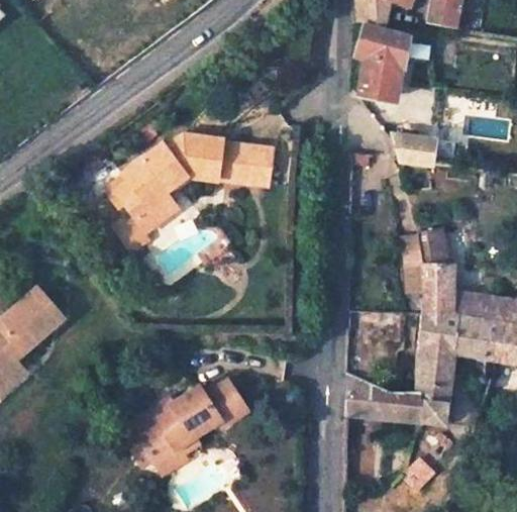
[(388,34),(394,5),(375,0),(353,0),(357,28),(367,29),(388,34)]
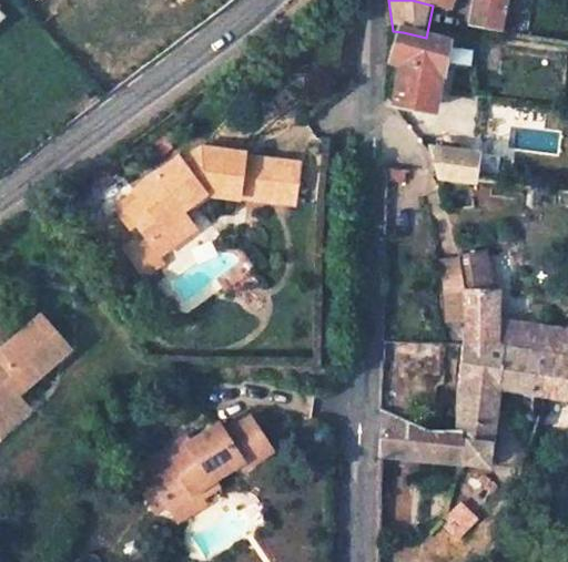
[(412,0),(433,6),(446,10),(448,0),(412,0)]
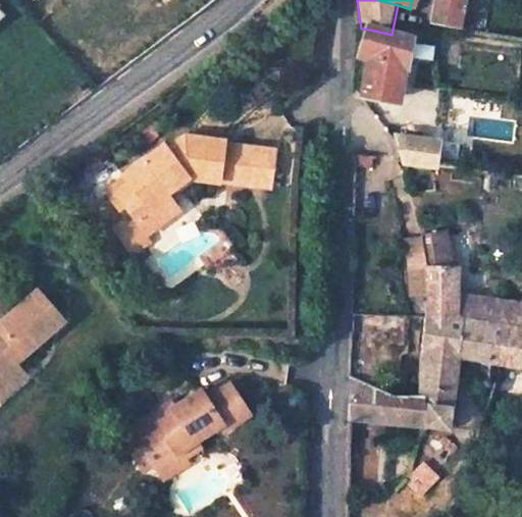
[(432,0),(430,27),(459,31),(464,0),(432,0)]
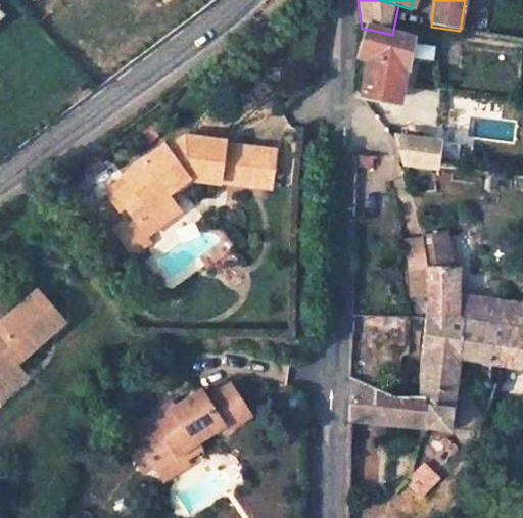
[(0,29),(8,21),(0,11),(0,29)]
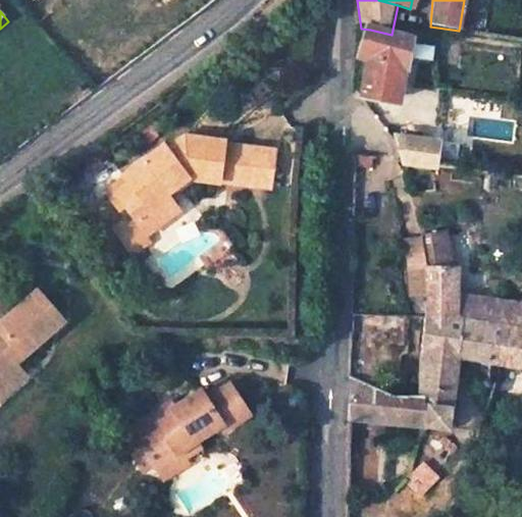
[(397,105),(402,97),(411,39),(392,35),(370,30),(364,57),(372,59),(366,93),(367,98),(397,105)]
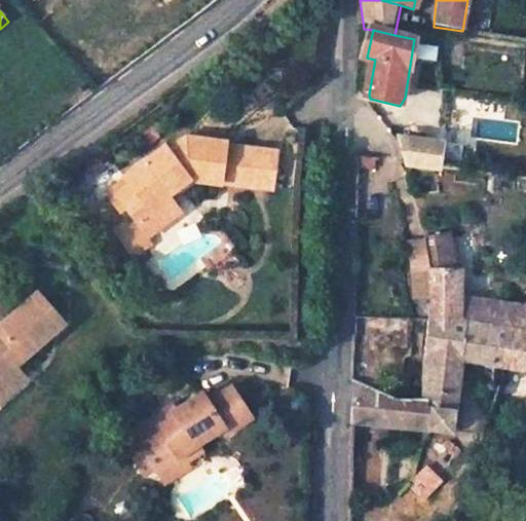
[(438,170),(441,148),(423,145),(424,140),(411,137),(410,144),(399,142),(401,153),(404,165),(438,170)]
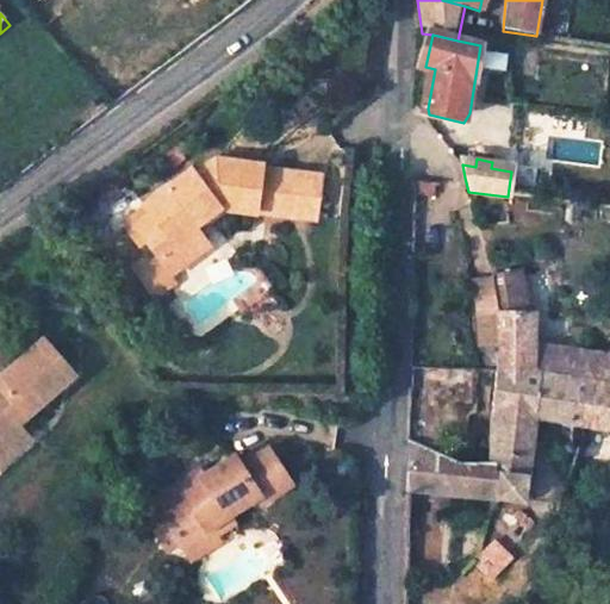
[(151,216),(135,228),(172,275),(195,256),(191,250),(205,237),(197,225),(218,210),(261,212),(263,169),(263,166),(219,162),(198,178),(192,170),(145,207),(151,216)]
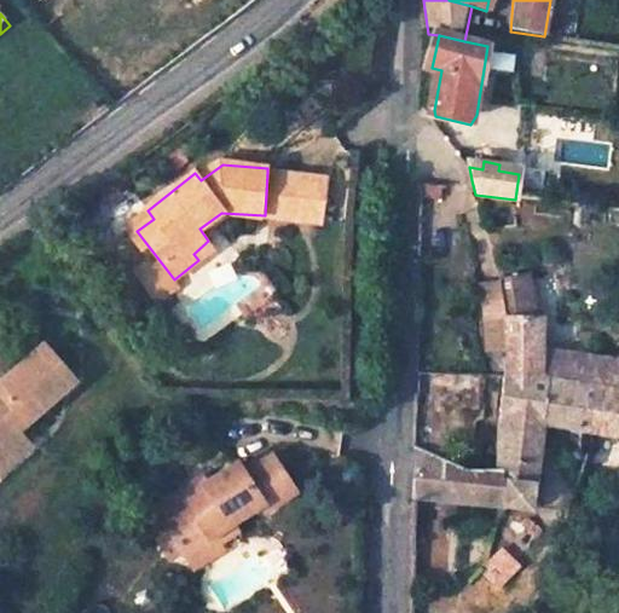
[(325,175),(267,172),(265,215),(322,217),(325,175)]
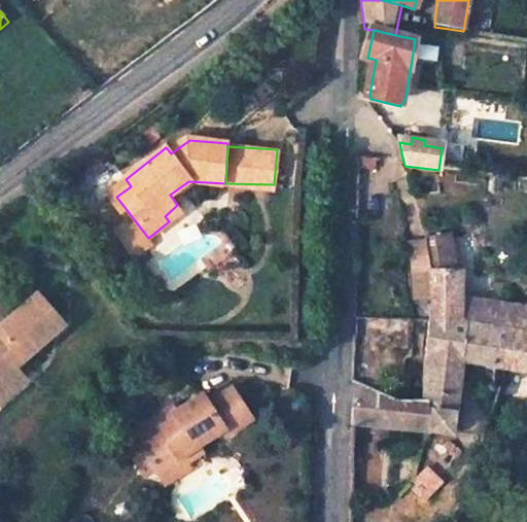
[(425,244),(428,262),(450,265),(451,273),(457,274),(451,240),(425,244)]
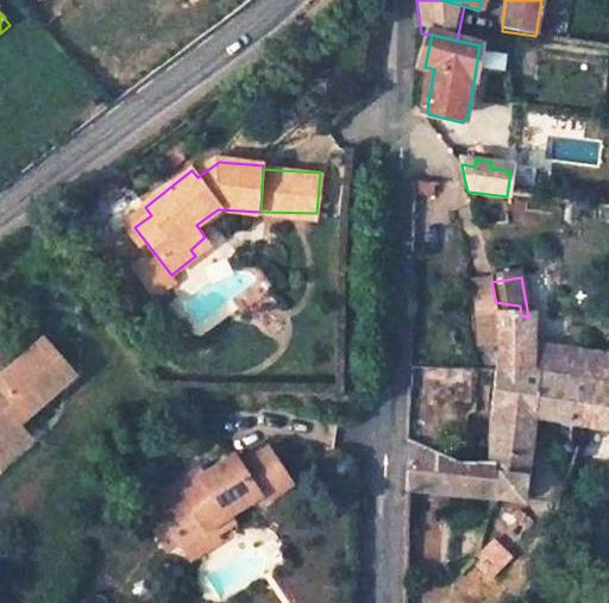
[(495,302),(491,282),(470,286),(476,316),(477,353),(498,352),(497,313),(495,302)]
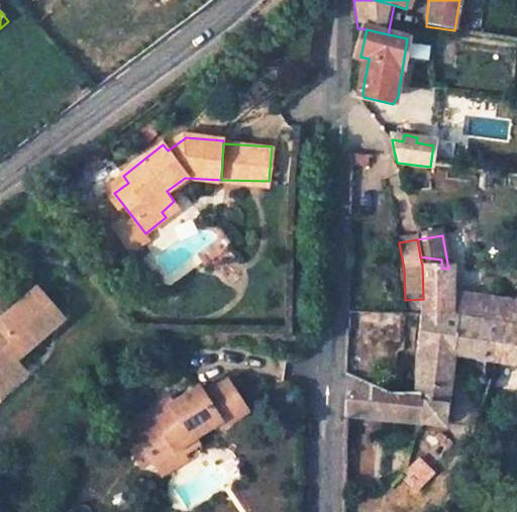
[(441,260),(420,257),(422,266),(423,299),(423,305),(420,305),(413,393),(379,384),(344,378),(344,418),(443,427),(450,354),(516,366),(516,325),(457,315),(457,290),(458,270),(448,269),(442,268),(441,260)]
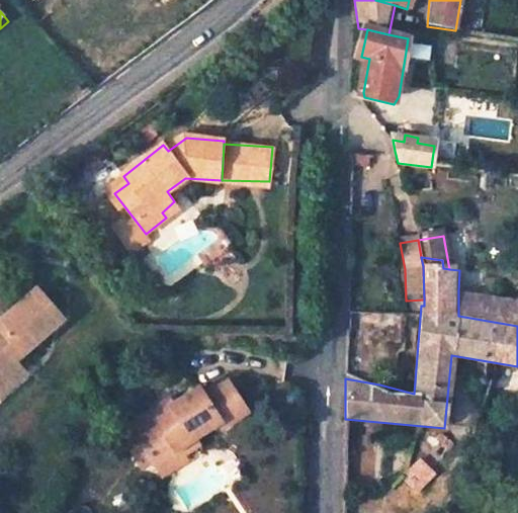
[(517,326),(517,301),(458,290),(458,316),(517,326)]
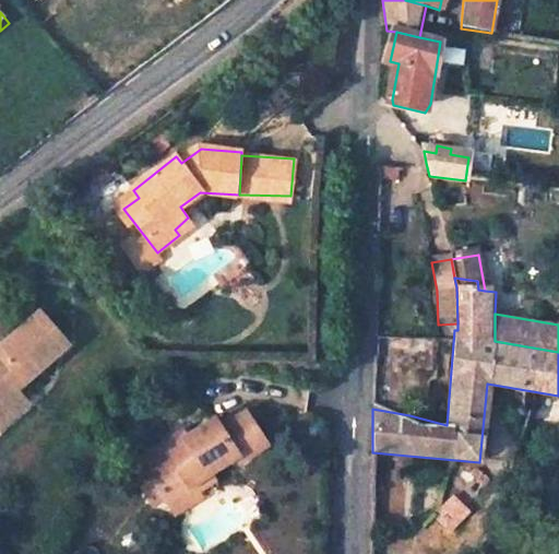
[(0,414),(2,413),(6,419),(24,403),(12,388),(21,380),(25,385),(68,346),(40,315),(0,350),(0,414)]
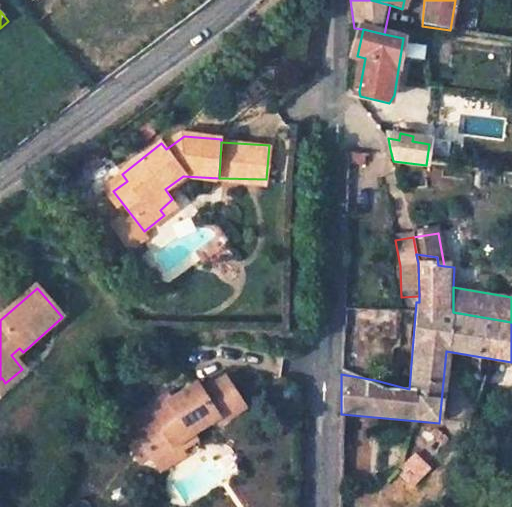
[(155,408),(134,421),(161,462),(182,447),(179,443),(221,415),(226,422),(249,406),(230,377),(206,393),(201,384),(173,403),(175,405),(161,414),(155,408)]
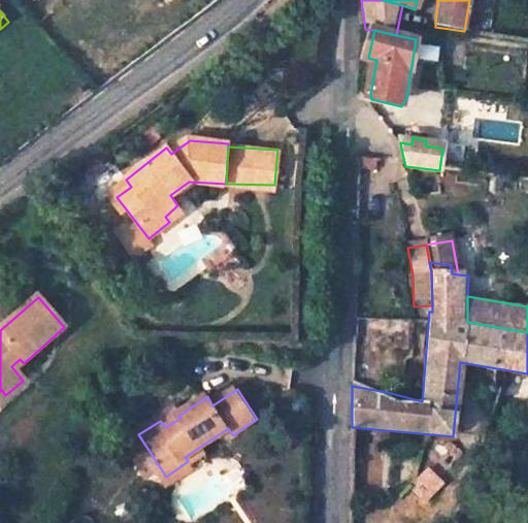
[(175,411),(160,421),(166,427),(180,418),(178,416),(175,411)]
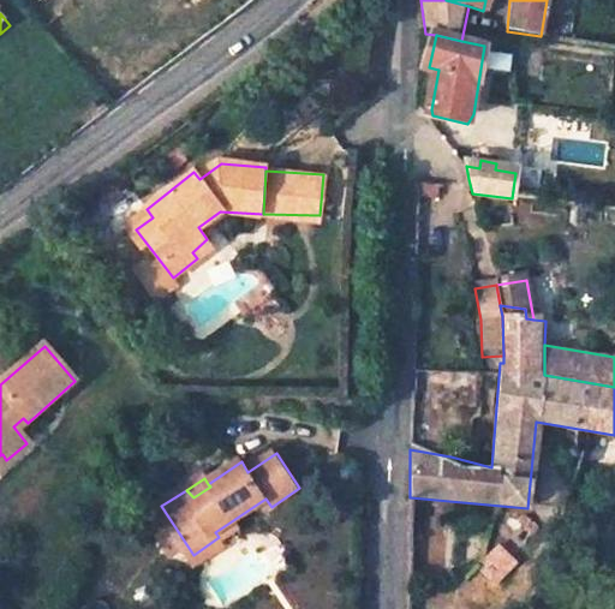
[(193,555),(161,506),(147,515),(179,563),(193,555)]
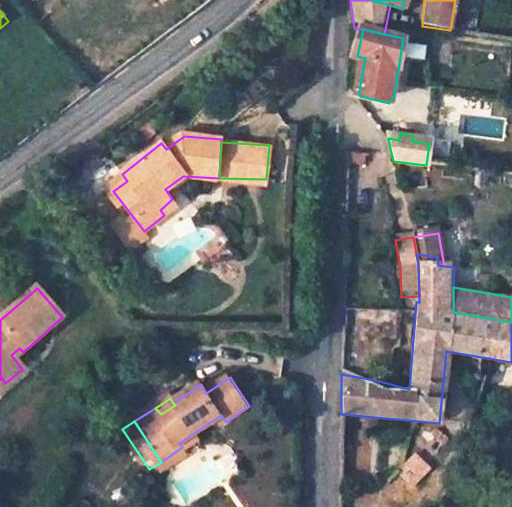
[(182,447),(161,462),(167,472),(188,458),(182,447)]
